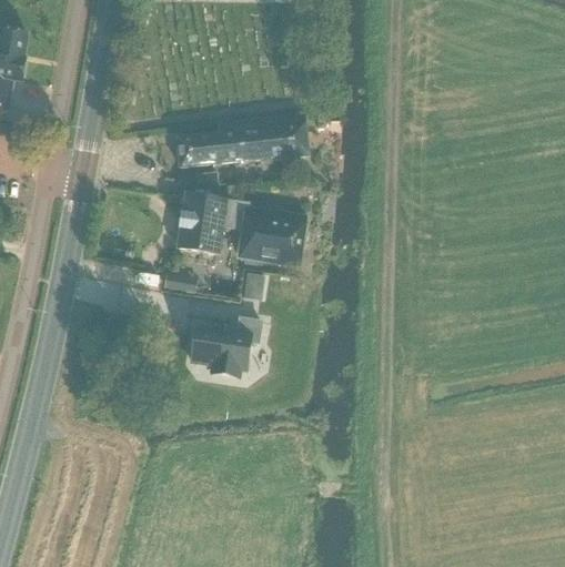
[(22,61),(19,61),(23,36),(0,31),(0,108),(4,109),(10,82),(19,83),(22,61)]
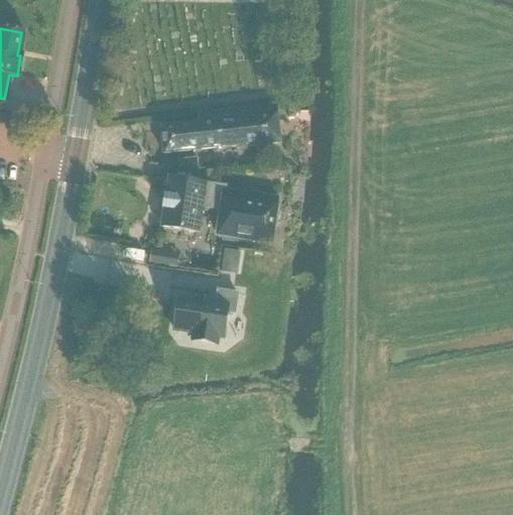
[(216,148),(216,150),(277,144),(273,105),(195,114),(196,123),(157,127),(160,154),(216,148)]
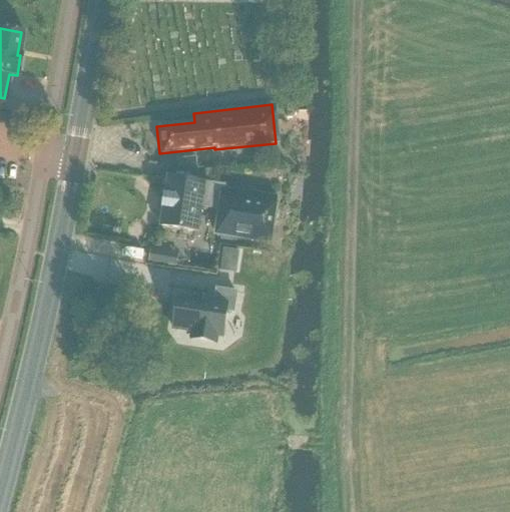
[(198,207),(203,208),(206,183),(164,177),(157,226),(194,232),(198,207)]
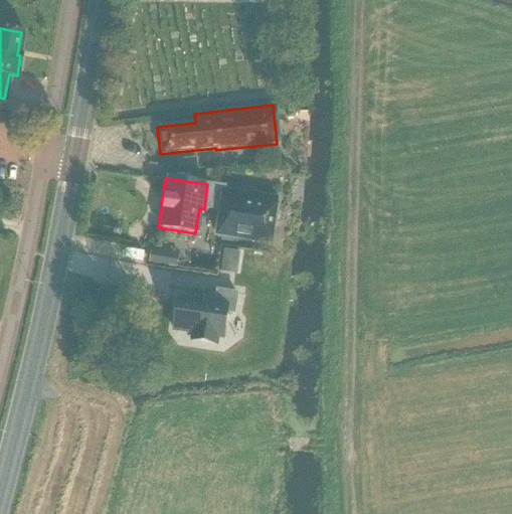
[(221,190),(222,186),(207,184),(204,209),(217,211),(214,235),(268,243),(275,198),(221,190)]
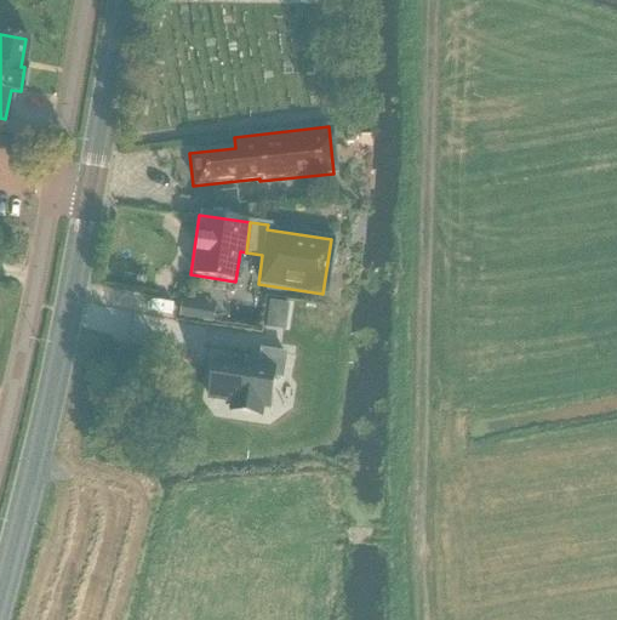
[(187,302),(178,301),(176,317),(201,319),(204,305),(200,303),(195,303),(190,302),(189,302),(188,302),(187,302)]
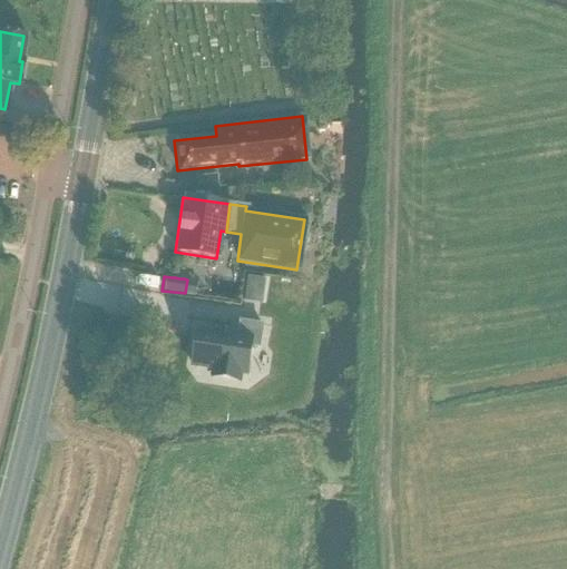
[(211,294),(234,297),(236,283),(214,280),(211,294)]
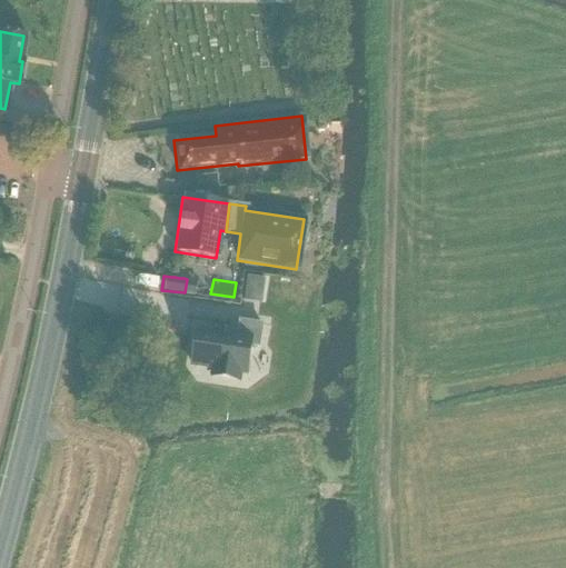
[(261,318),(239,315),(238,330),(232,329),(232,326),(229,326),(229,327),(220,326),(220,325),(217,324),(217,327),(197,325),(196,332),(195,332),(192,351),(194,351),(192,359),(215,362),(212,371),(239,375),(240,366),(248,367),(251,339),(258,340),(261,318)]
